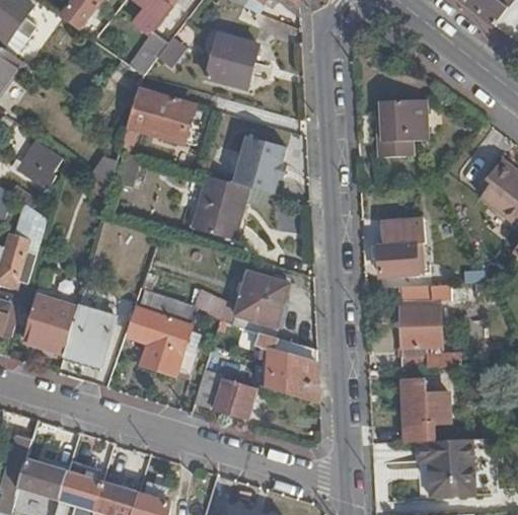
[(0,45),(15,55),(33,26),(22,17),(31,4),(25,0),(0,0),(0,45)]
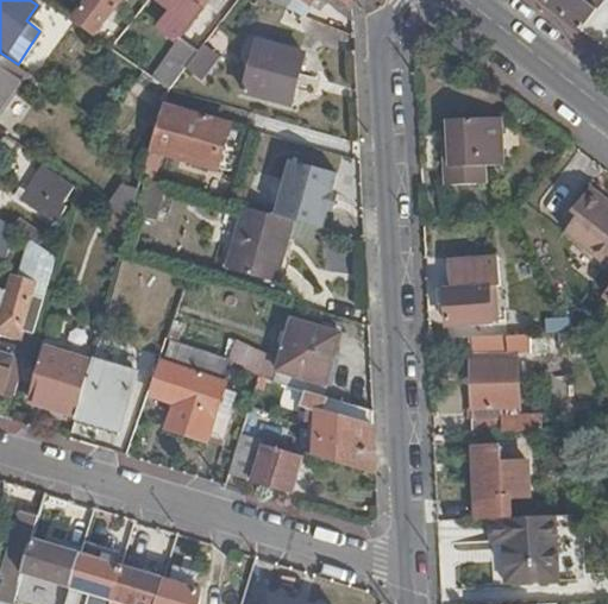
[(76,0),(67,14),(92,32),(113,0),(76,0)]
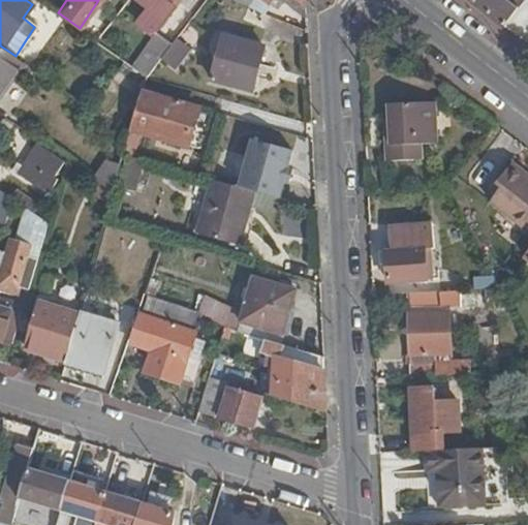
[(133,23),(151,38),(129,66),(144,76),(163,53),(168,45),(162,39),(177,20),(171,14),(174,10),(162,1),(163,0),(134,0),(144,7),(133,23)]
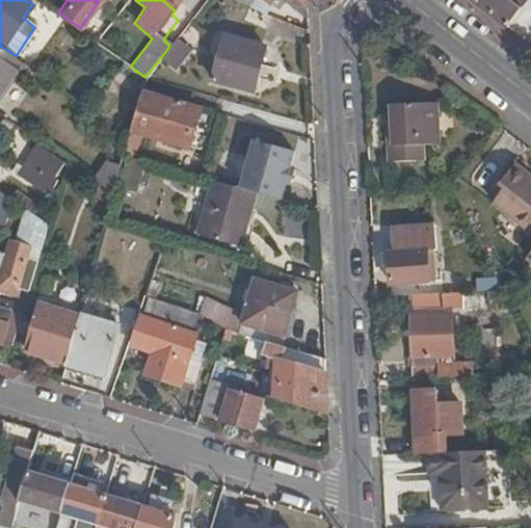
[(234,0),(251,7),(263,12),(266,0),(234,0)]
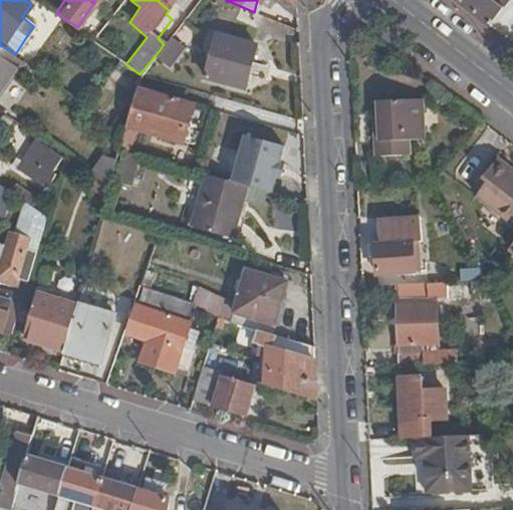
[(297,7),(287,0),(275,0),(297,16),(297,7)]
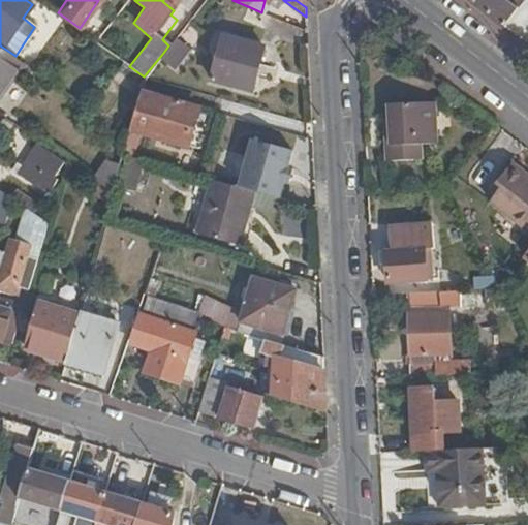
[(470,0),(502,24),(517,4),(510,0),(470,0)]
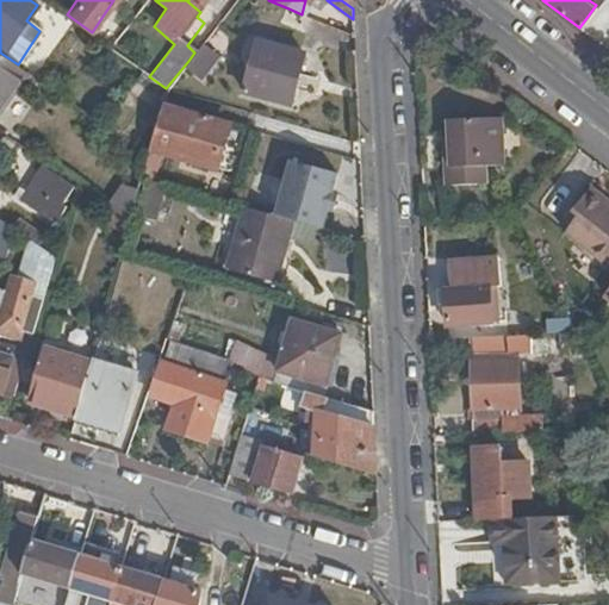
[(289,105),(303,54),(255,41),(241,92),(289,105)]
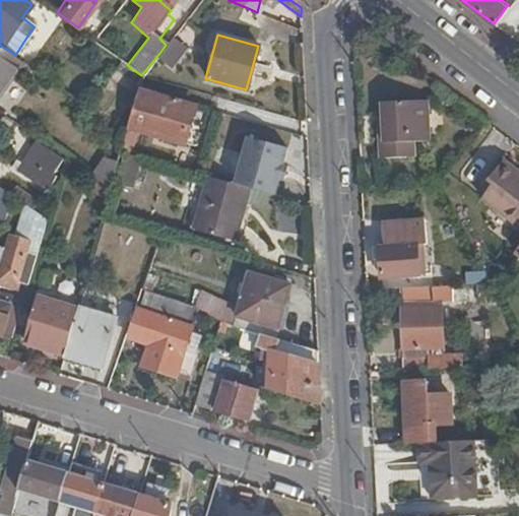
[(171,38),(166,45),(160,52),(171,59),(182,46),(171,38)]
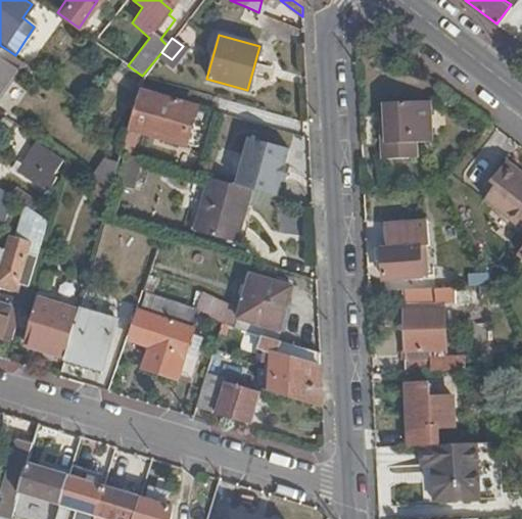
[(15,55),(0,45),(0,89),(20,59),(15,55)]
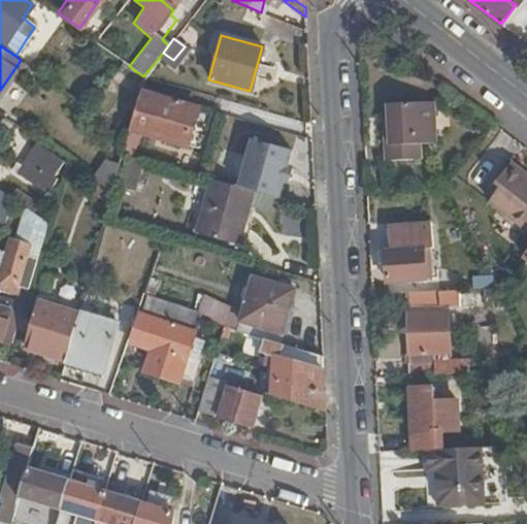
[(197,109),(139,93),(123,152),(132,155),(138,132),(186,145),(197,109)]
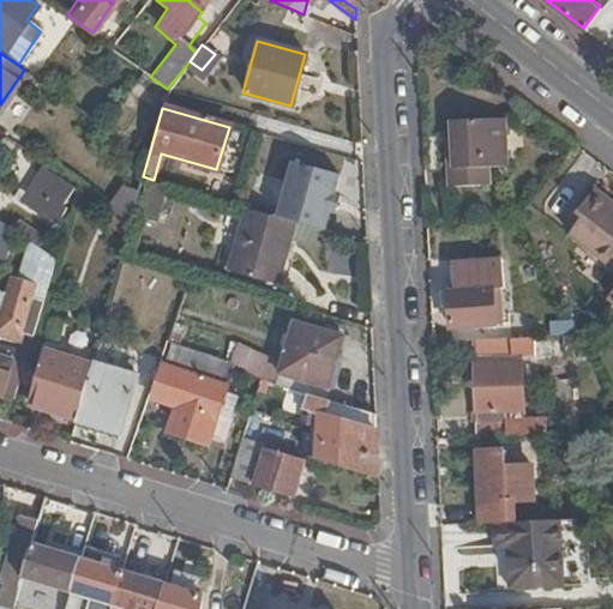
[(449,120),(449,136),(443,137),(445,187),(490,186),(490,169),(508,168),(505,119),(449,120)]
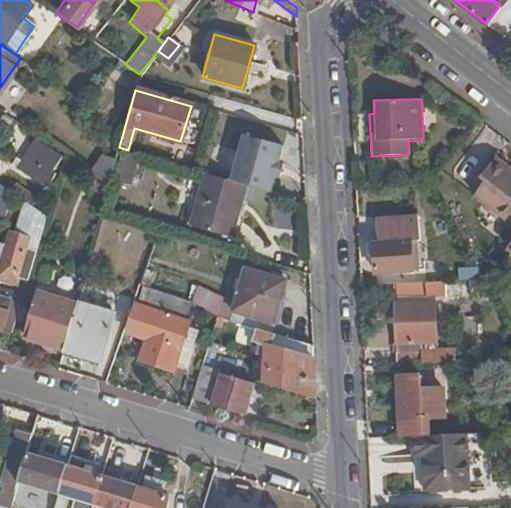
[(245,134),(232,180),(246,184),(271,191),(284,144),(245,134)]
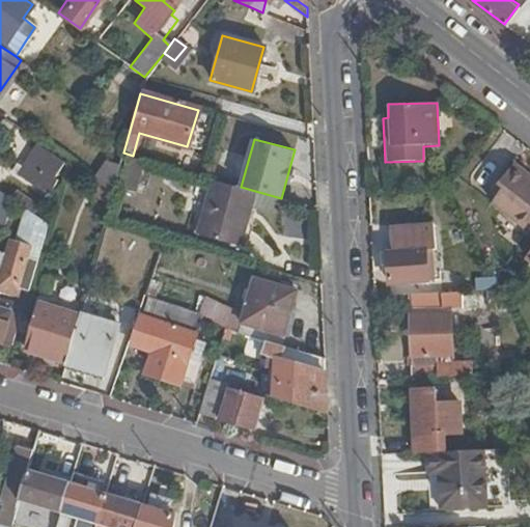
[(26,181),(29,177),(57,195),(63,175),(59,173),(63,163),(43,150),(30,170),(22,165),(17,173),(26,181)]
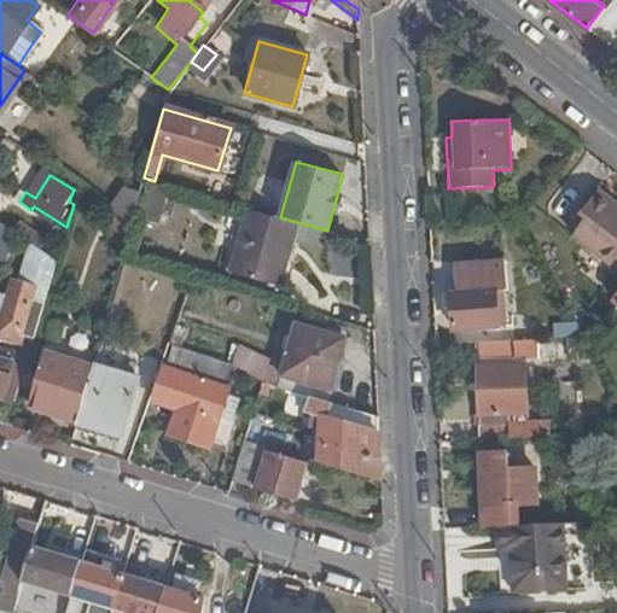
[(155,181),(144,177),(133,217),(157,223),(167,185),(155,181)]
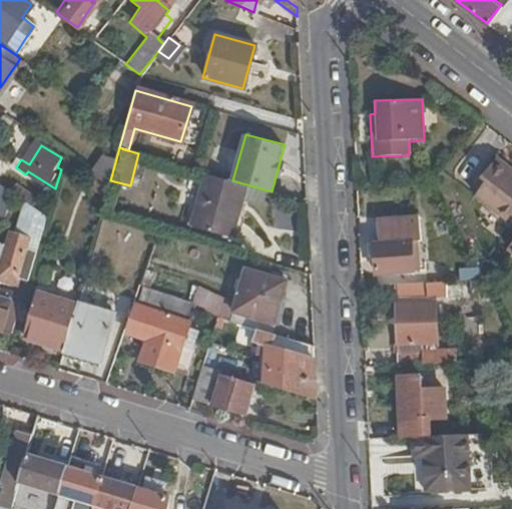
[(496,156),(494,159),(508,170),(510,167),(496,156)]
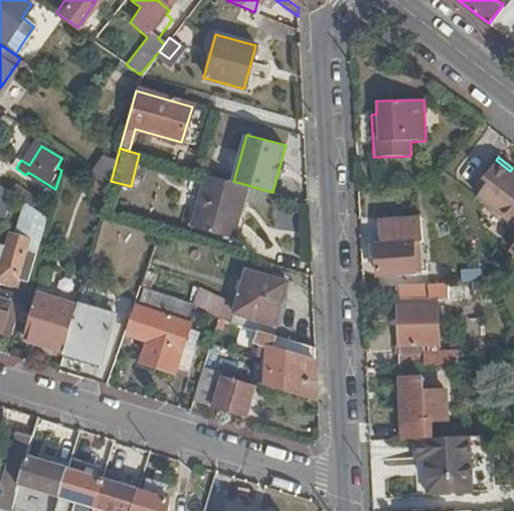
[(510,224),(513,219),(513,169),(512,168),(510,171),(496,160),(480,179),(484,183),(473,197),(510,224)]
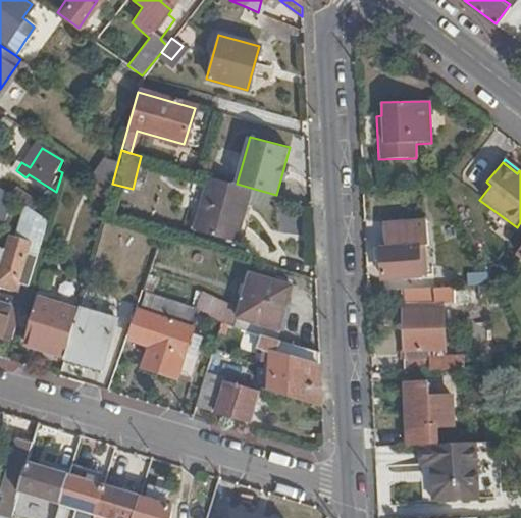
[(195,229),(236,241),(251,188),(237,184),(209,175),(195,229)]
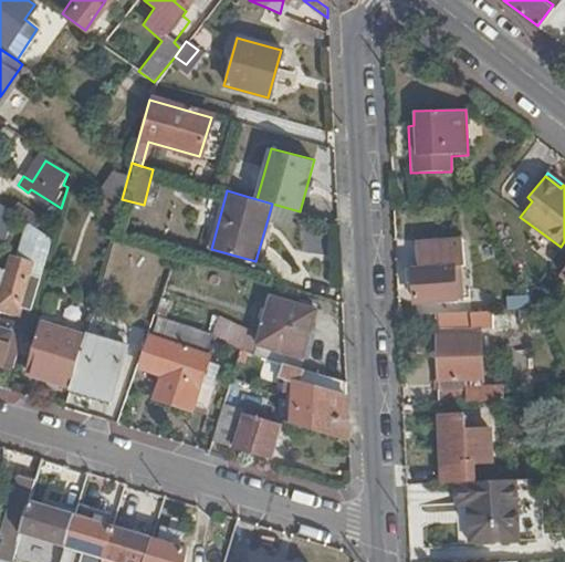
[(25,220),(32,225),(39,216),(10,197),(4,205),(13,211),(25,220)]
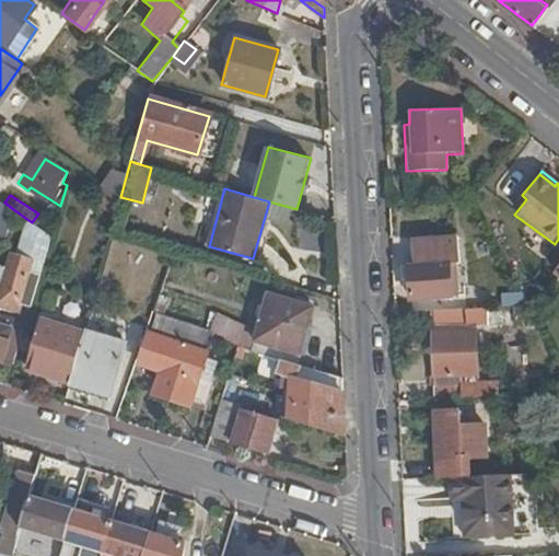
[(104,207),(115,215),(118,206),(109,199),(104,207)]
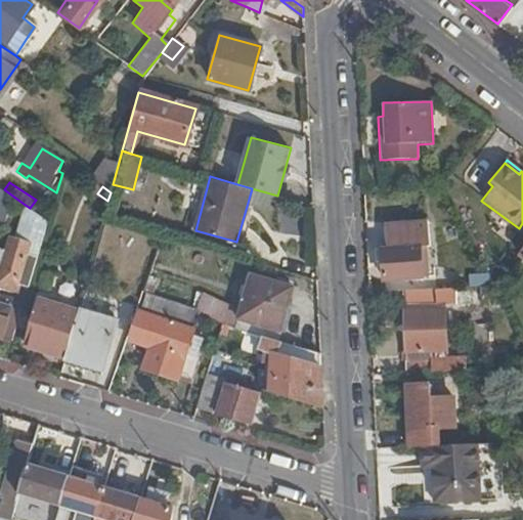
[(4,189),(0,187),(0,221),(3,223),(12,196),(4,189)]
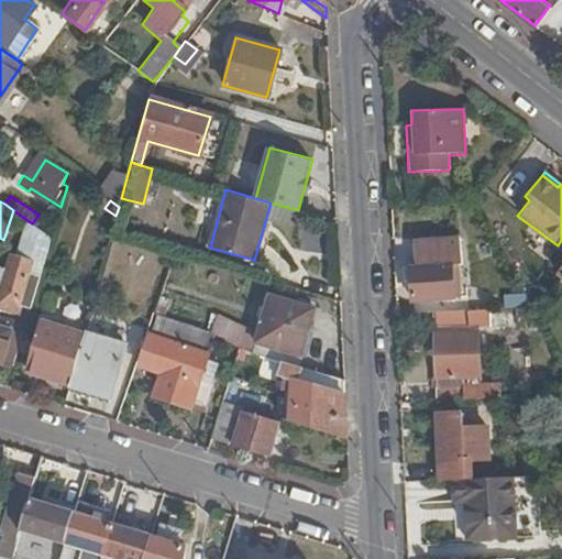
[(25,219),(10,265),(0,297),(0,304),(17,310),(18,305),(29,308),(51,237),(32,223),(25,219)]
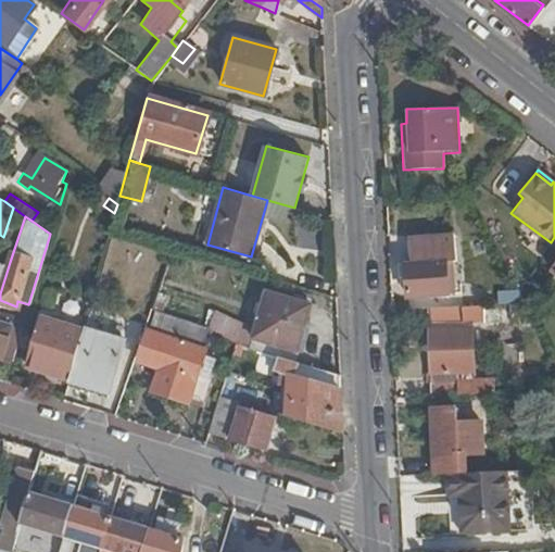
[(411,296),(412,308),(426,308),(442,306),(440,295),(448,293),(445,261),(451,261),(455,260),(453,237),(410,238),(411,263),(398,264),(399,277),(405,277),(406,296),(411,296)]
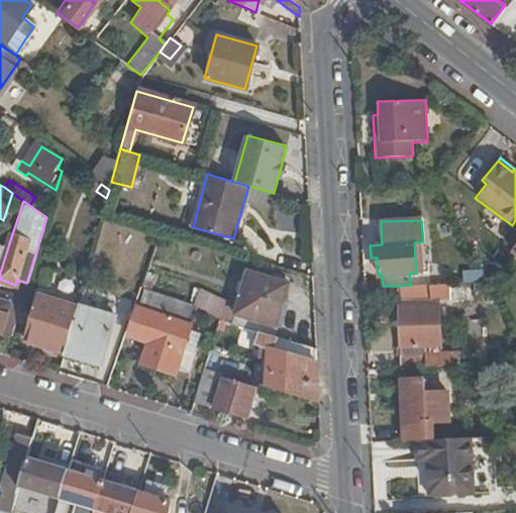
[(9,243),(0,240),(0,273),(9,243)]
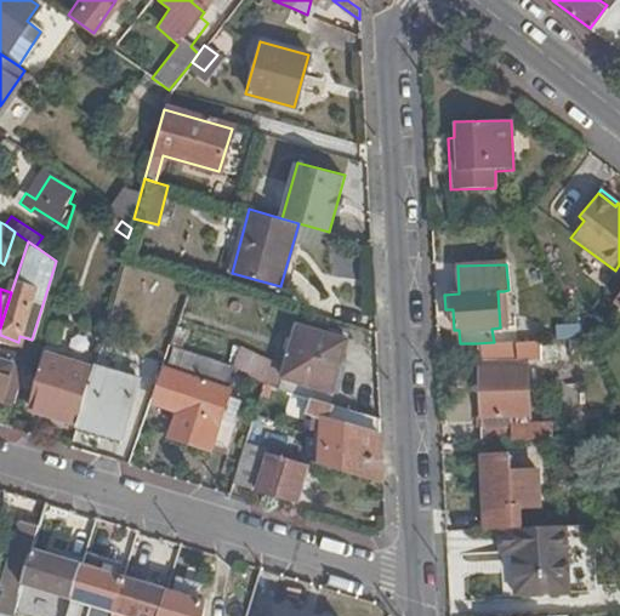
[(329,391),(343,341),(296,325),(280,376),(329,391)]
